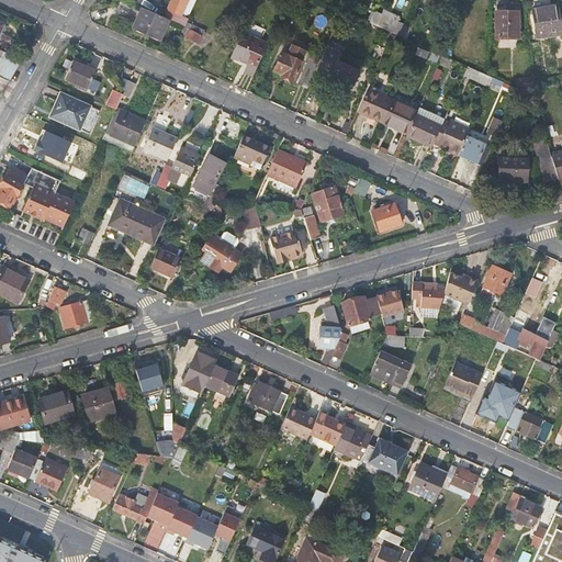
[(159,8),(157,13),(170,20),(186,26),(187,22),(194,7),(187,3),(188,0),(172,0),(168,12),(159,8)]
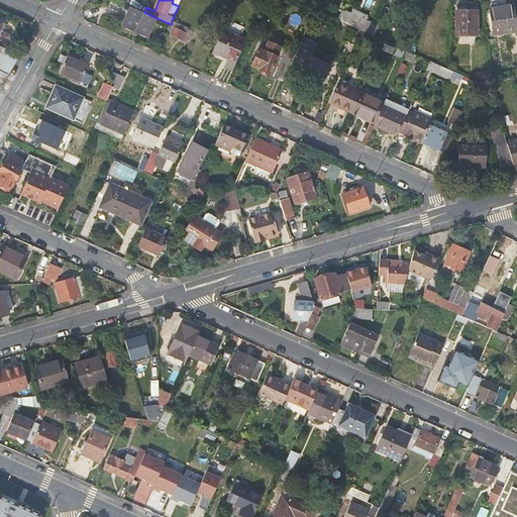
[(492,4),(495,34),(515,32),(513,2),(492,4)]
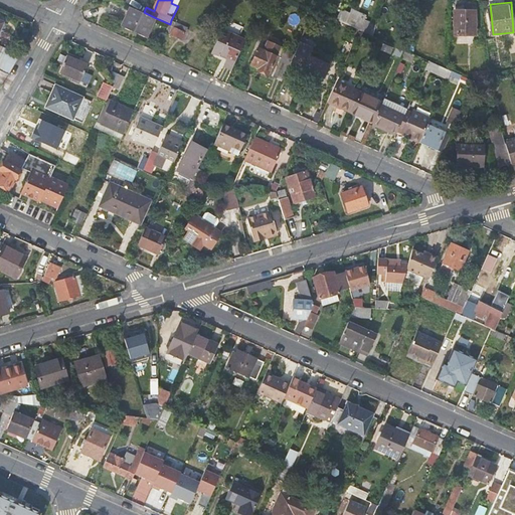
[(147,37),(156,18),(144,12),(131,6),(122,26),(147,37)]
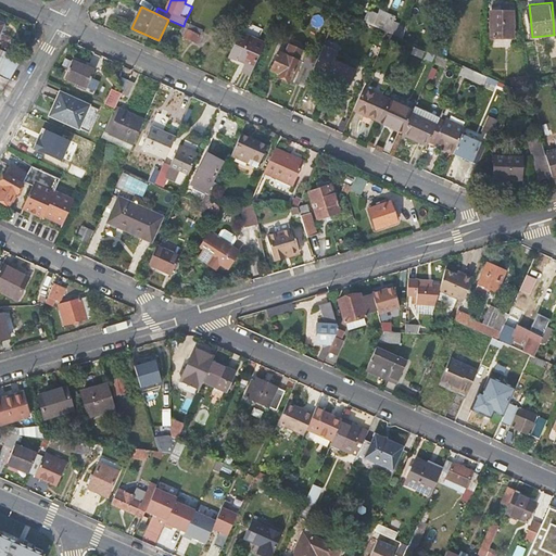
[(379,15),(369,10),(364,22),(389,33),(403,38),(407,27),(393,21),(395,16),(380,10),(379,15)]
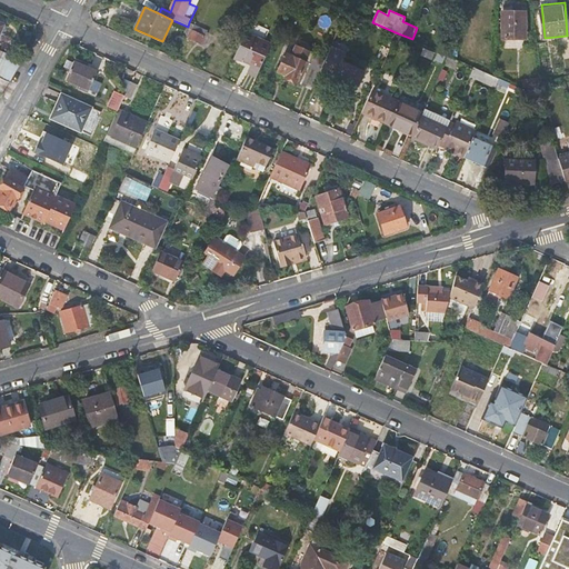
[(523,11),(503,11),(503,38),(525,37),(523,11)]
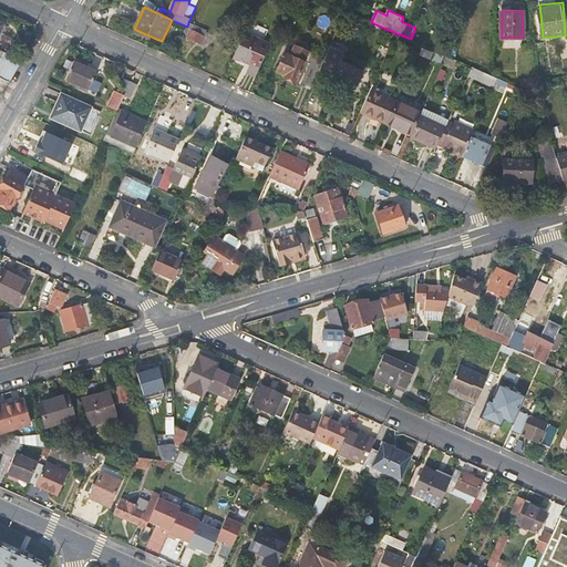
[(203,29),(188,22),(187,27),(183,35),(202,44),(205,34),(202,32),(203,29)]
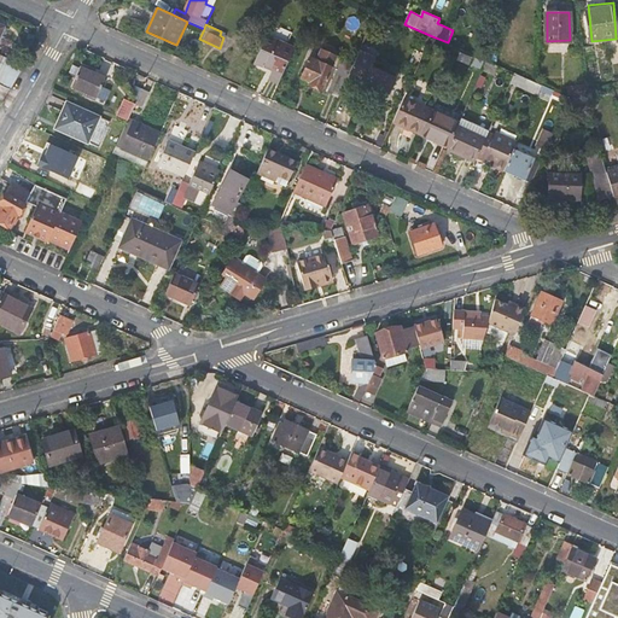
[(269,80),(279,83),(295,48),(267,35),(255,63),(273,71),(269,80)]
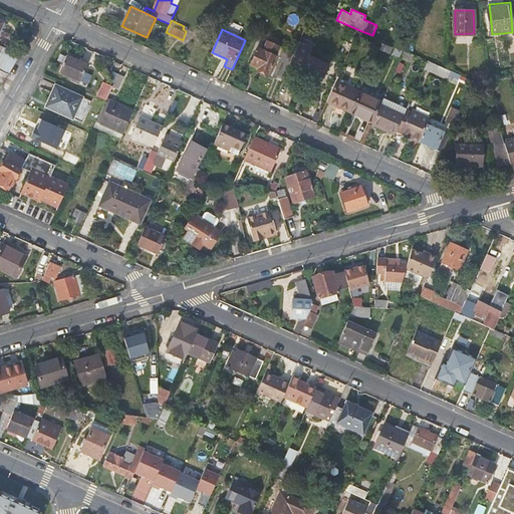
[(280,47),(268,41),(264,50),(259,48),(251,64),(259,67),(258,69),(268,74),(279,50),(280,47)]
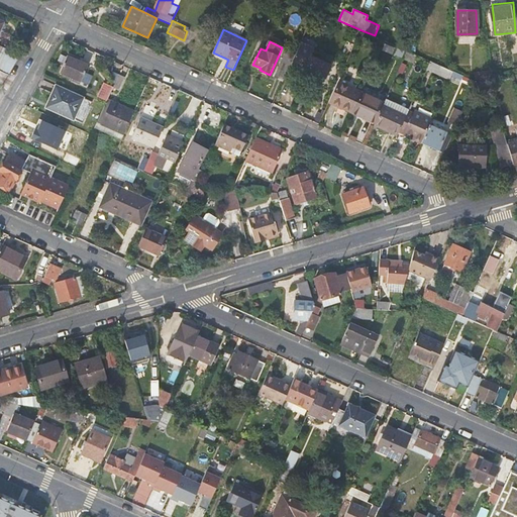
[(314,47),(301,41),(293,60),(291,64),(304,70),(323,79),(324,79),(330,65),(310,56),(314,47)]
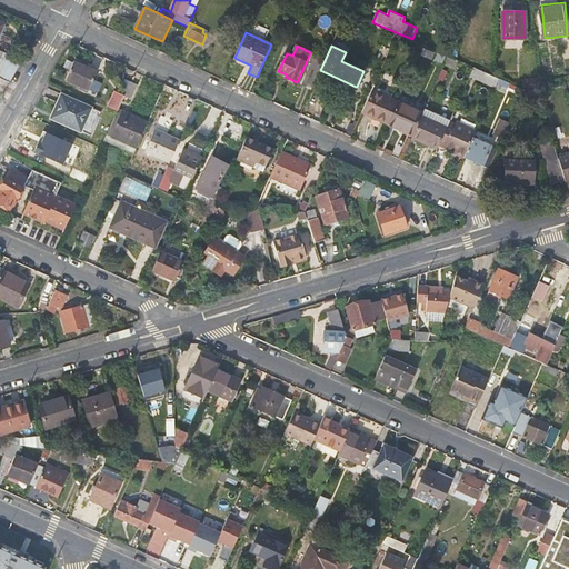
[(457,69),(460,60),(458,60),(449,56),(445,63),(457,69)]
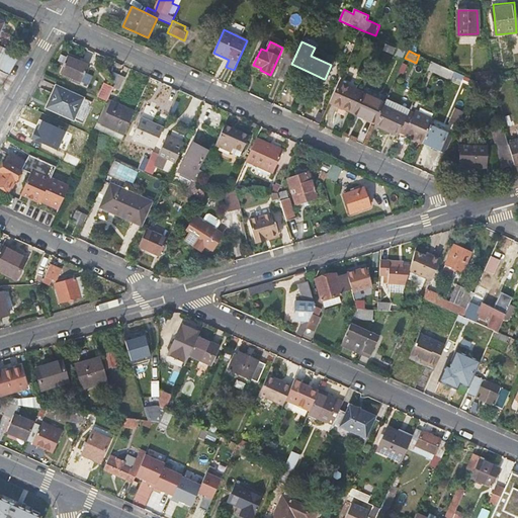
[(68,55),(61,72),(74,78),(72,82),(80,85),(89,64),(68,55)]
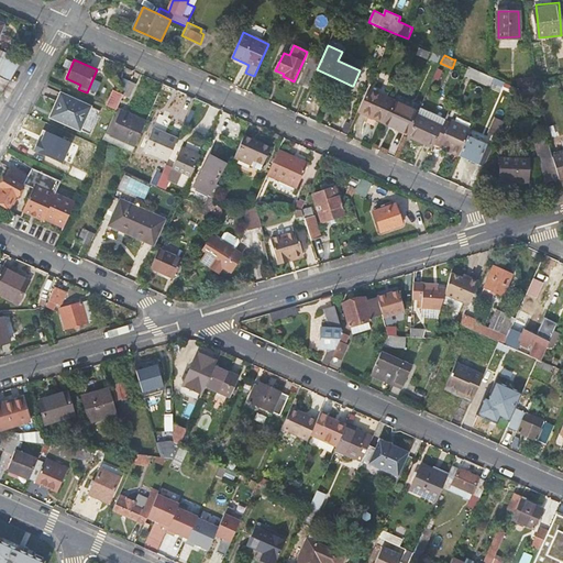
[(298,84),(309,88),(317,69),(319,65),(309,61),(298,84)]
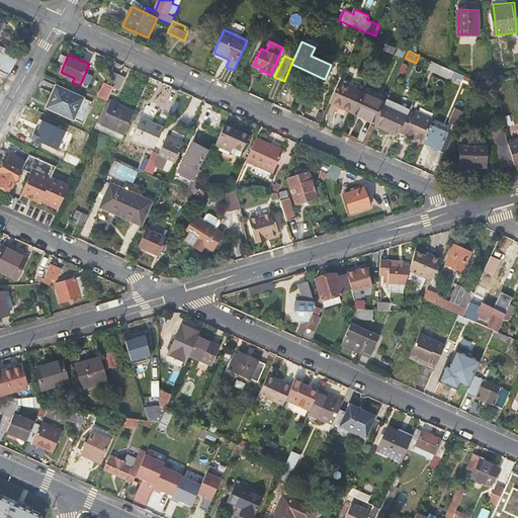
[(454,71),(431,61),(427,70),(450,80),(454,71)]
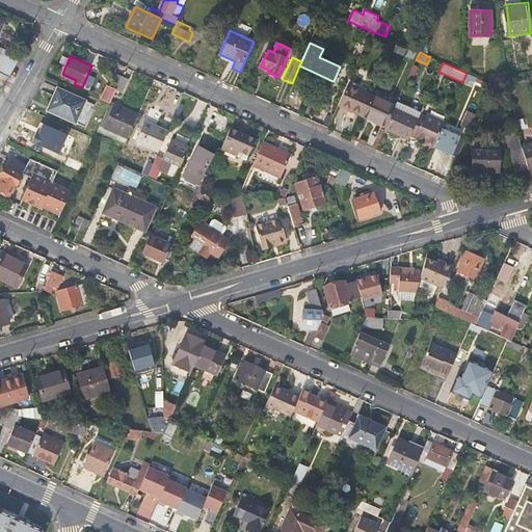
[(333,81),(313,72),(310,79),(310,81),(327,90),(333,81)]
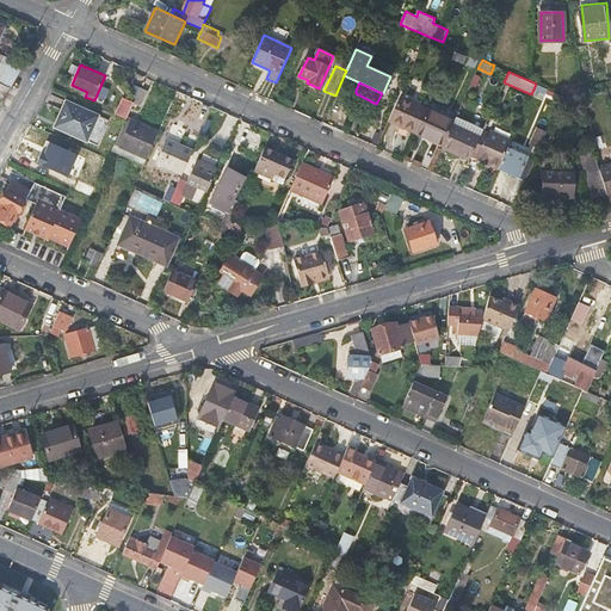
[(582,91),(581,82),(560,85),(561,94),(572,93),(572,92),(582,91)]
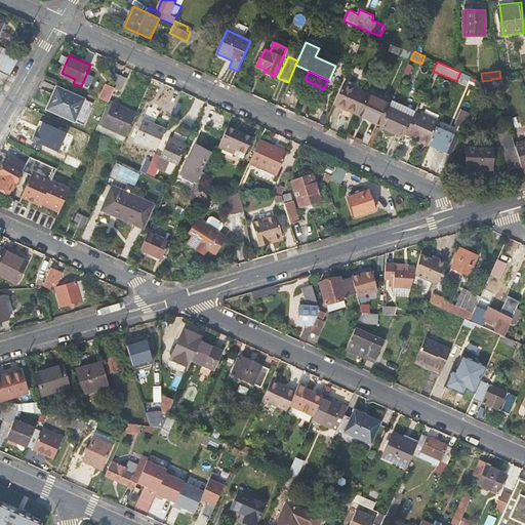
[(460,72),(456,82),(467,86),(471,77),(460,72)]
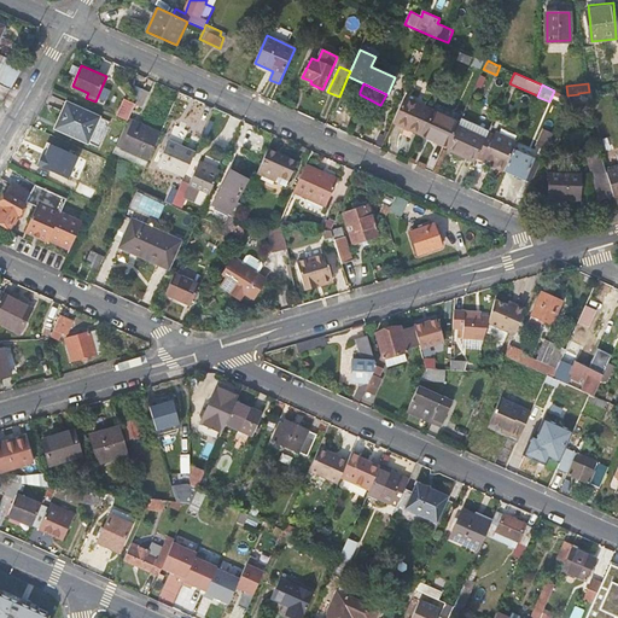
[(103,86),(99,97),(106,100),(111,89),(103,86)]
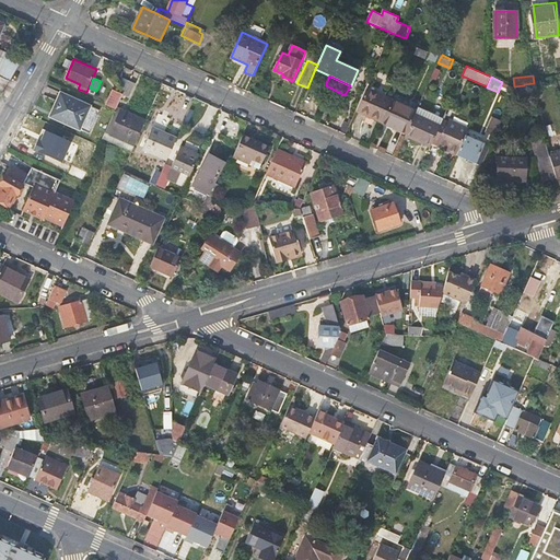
[(136,83),(129,80),(123,94),(130,97),(136,83)]
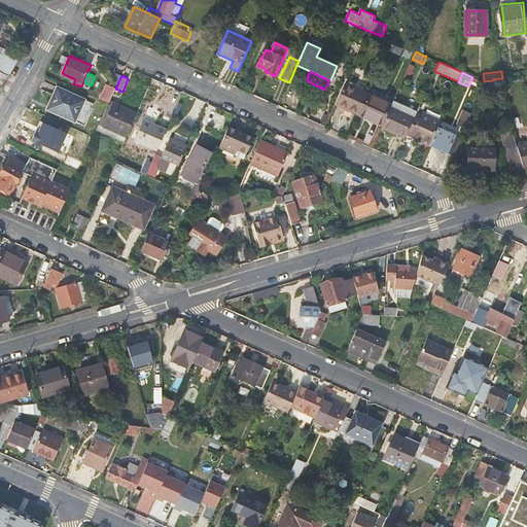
[(481,95),(500,89),(498,79),(493,80),(486,82),(481,95)]
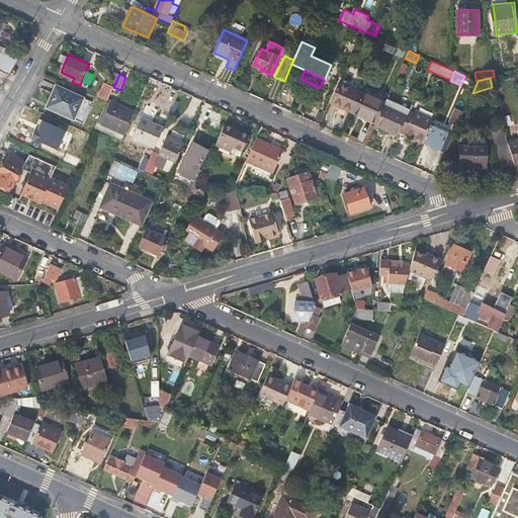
[(330,102),(353,112),(362,92),(339,82),(330,102)]
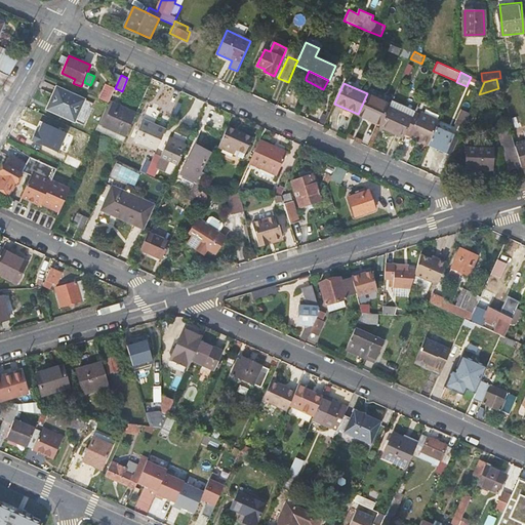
[(106,84),(99,98),(109,103),(110,101),(115,88),(106,84)]
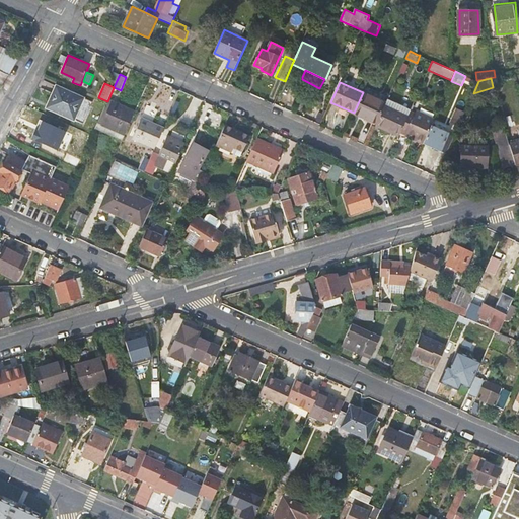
[(74,119),(83,97),(57,86),(54,93),(56,94),(50,108),(74,119)]
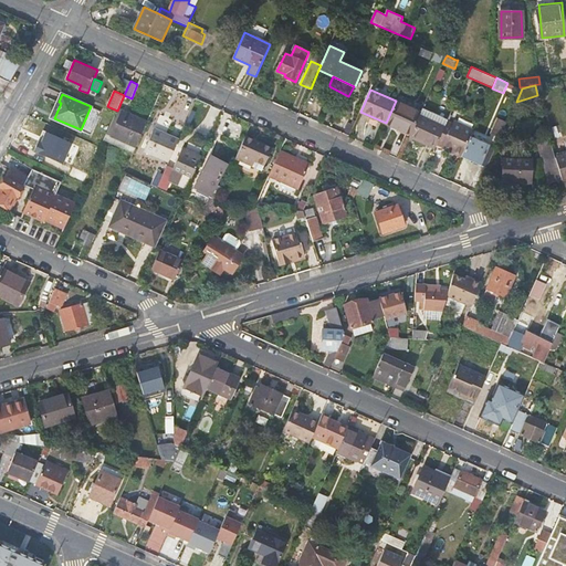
[(386,123),(411,135),(421,112),(396,101),(386,123)]
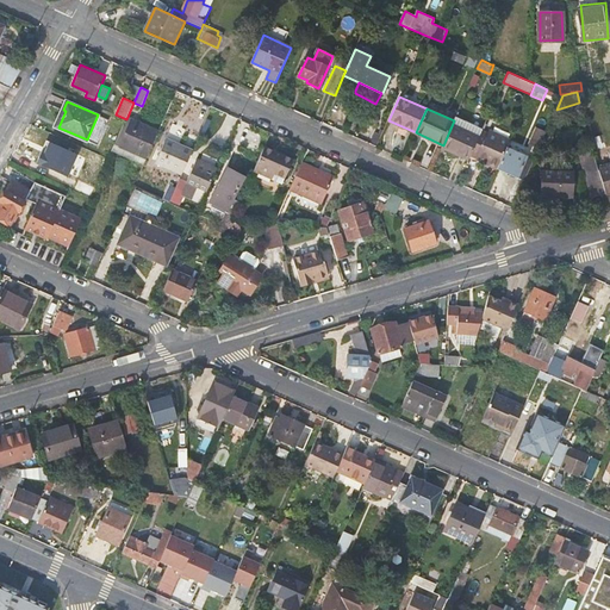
[(459,156),(470,160),(486,122),(459,110),(454,120),(443,145),(460,153),(459,156)]
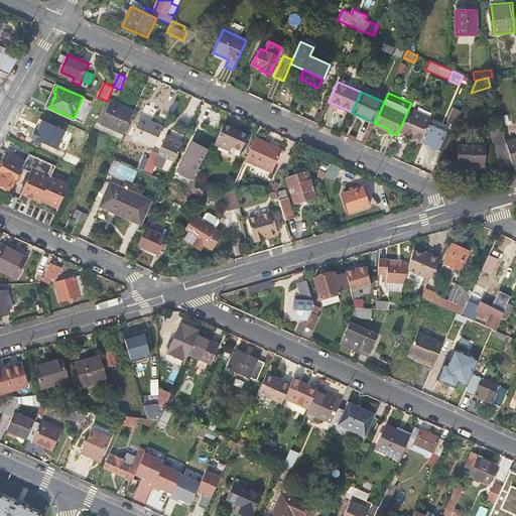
[(134,111),(108,99),(107,101),(95,127),(122,139),(127,127),(130,120),(134,111)]
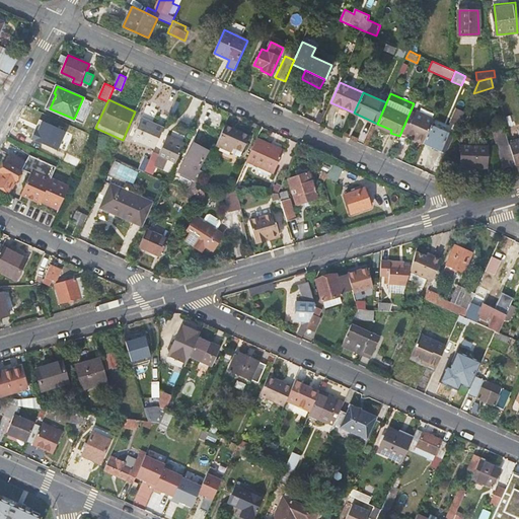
[(406,135),(424,143),(432,125),(434,119),(417,112),(406,135)]
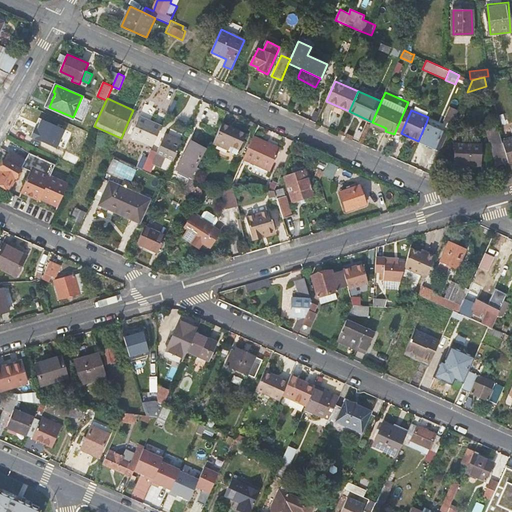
[(444,124),(451,127),(457,114),(450,111),(444,124)]
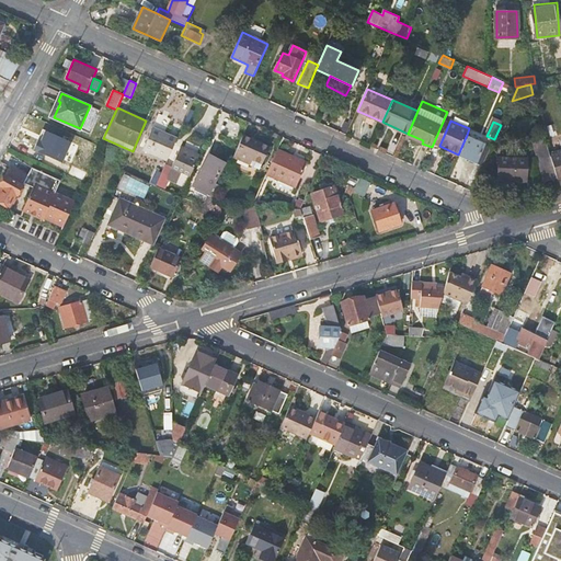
[(144,149),(169,160),(179,138),(153,127),(144,149)]
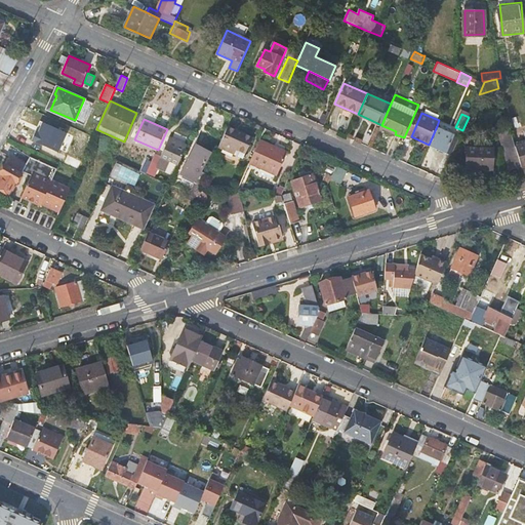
[(255,139),(229,126),(219,147),(234,154),(238,147),(249,153),(255,139)]
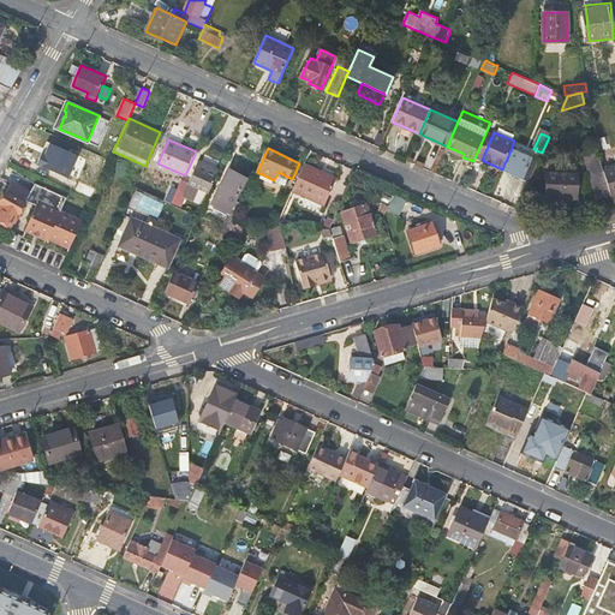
[(512,148),(502,169),(523,179),(532,157),(512,148)]
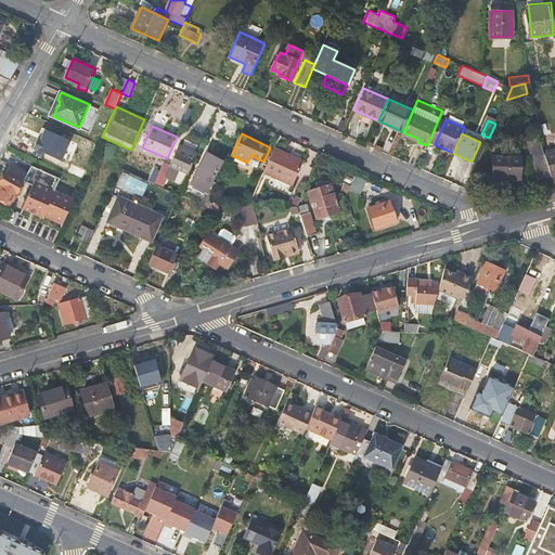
[(541,179),(552,176),(545,154),(540,134),(528,138),(541,179)]
